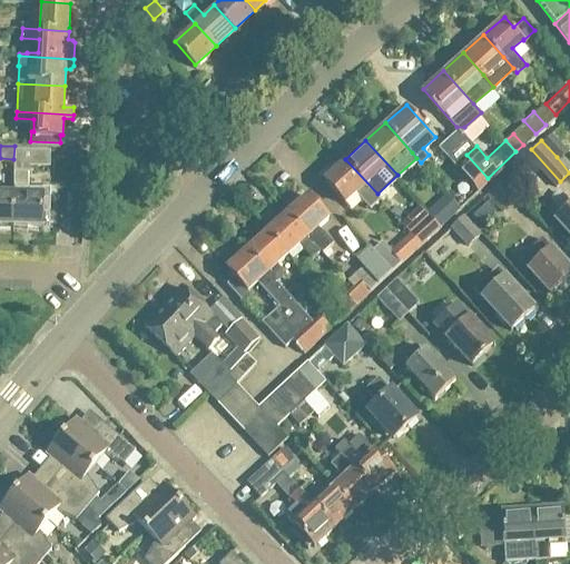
[(56,220),(58,184),(41,182),(41,191),(27,191),(28,169),(30,169),(30,164),(50,164),(50,147),(15,146),(13,159),(15,159),(15,169),(13,191),(12,221),(42,223),(42,220),(56,220)]
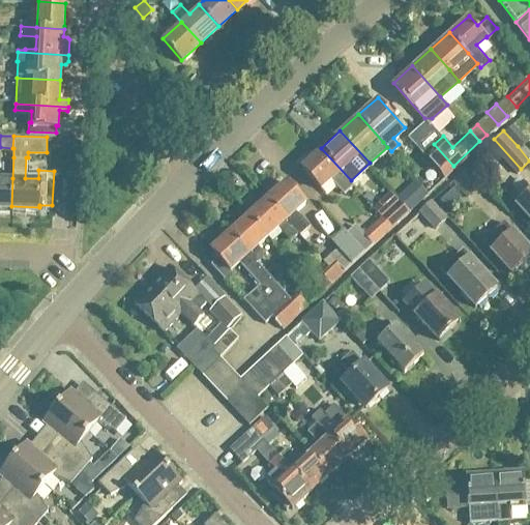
[(453,166),(434,144),(424,153),(444,174),(453,166)]
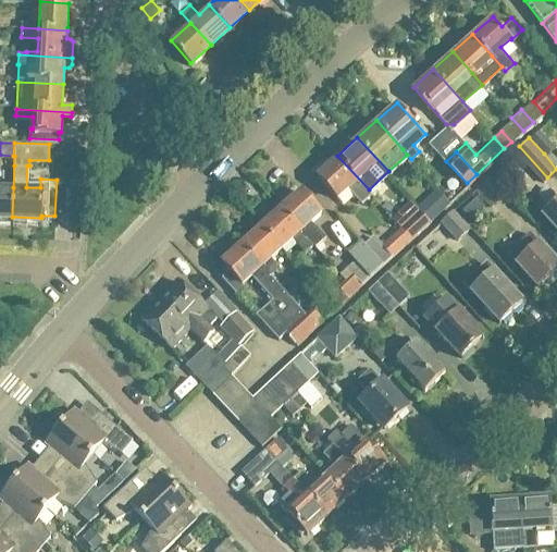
[(371,193),(369,189),(337,156),(318,173),(337,195),(348,185),(361,200),(371,193)]
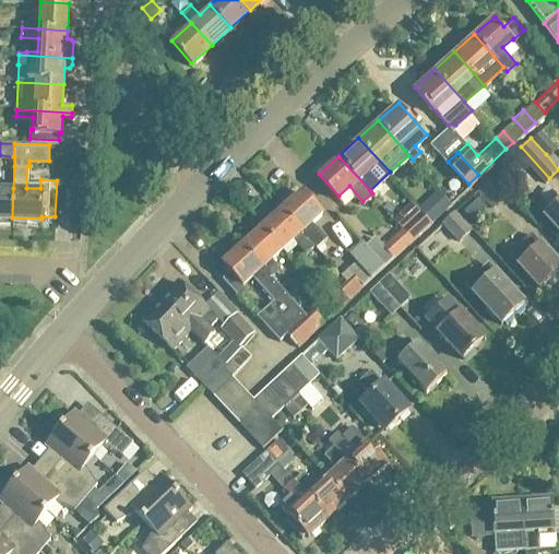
[(486,196),(494,204),(509,190),(492,173),(477,187),(482,191),(486,196)]
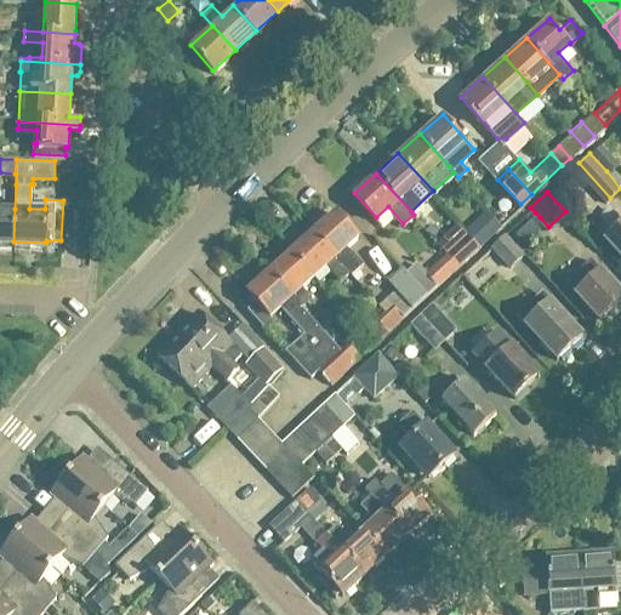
[(13,241),(15,209),(0,208),(0,245),(11,246),(11,241),(13,241)]
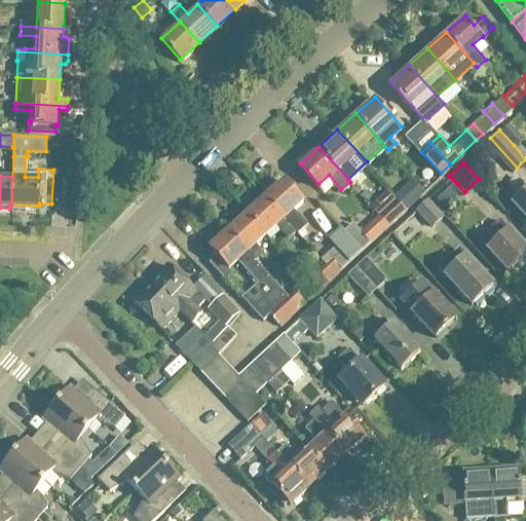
[(303,197),(285,177),(266,194),(297,228),(296,228),(298,230),(307,222),(293,207),(303,197)]
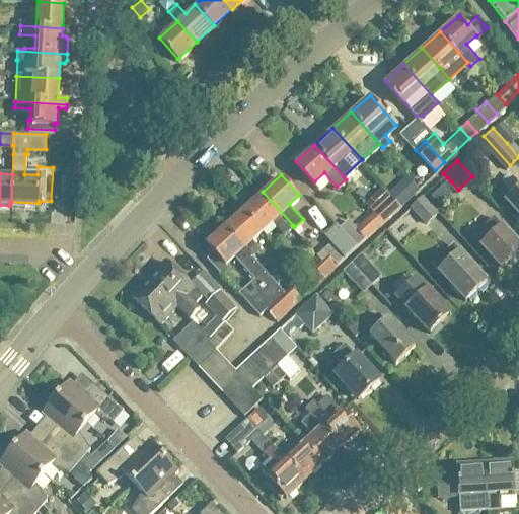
[(409,176),(390,193),(400,203),(419,187),(409,176)]
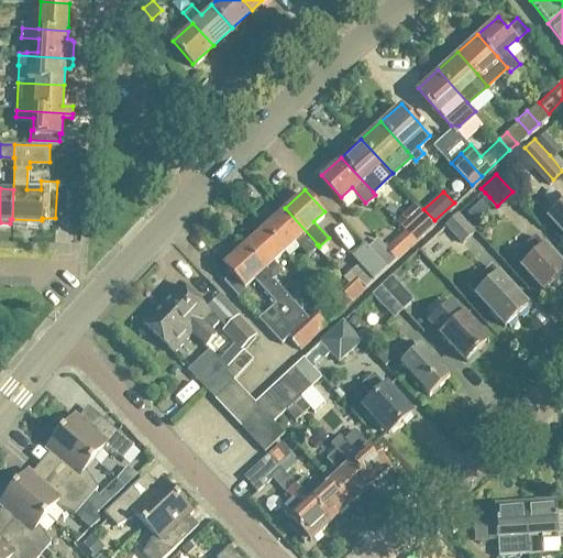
[(485,193),(466,210),(476,221),(489,209),(486,206),(489,204),(486,200),(489,197),(485,193)]
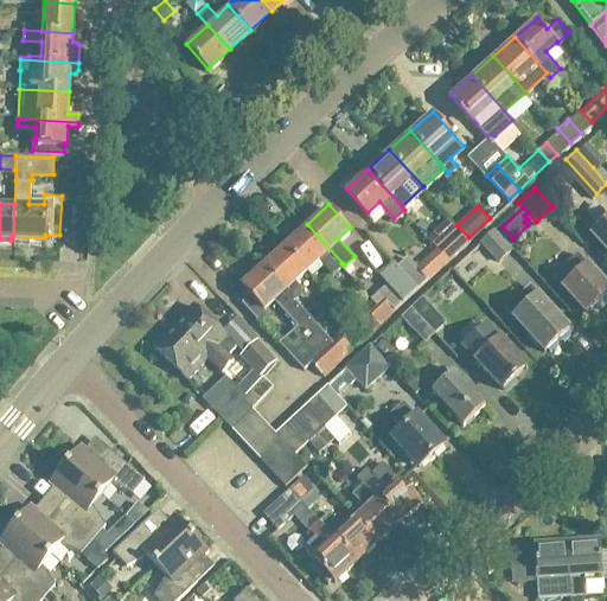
[(606,217),(592,231),(606,248),(606,217)]
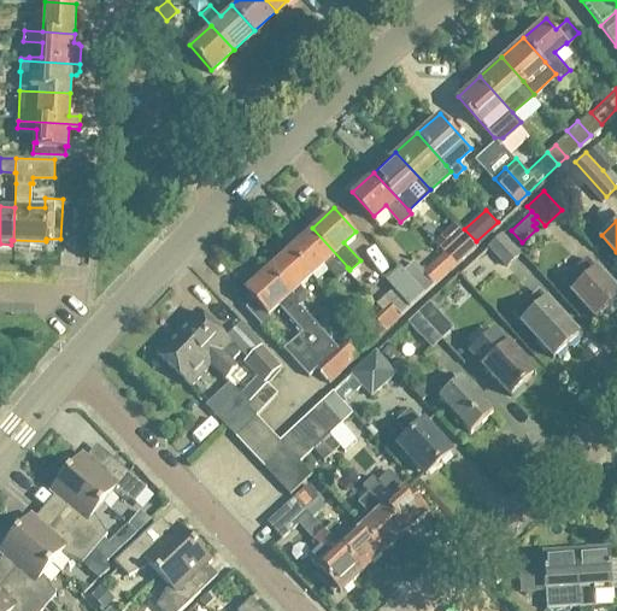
[(339,276),(347,268),(348,268),(312,228),(291,247),(312,271),(324,260),(339,276)]
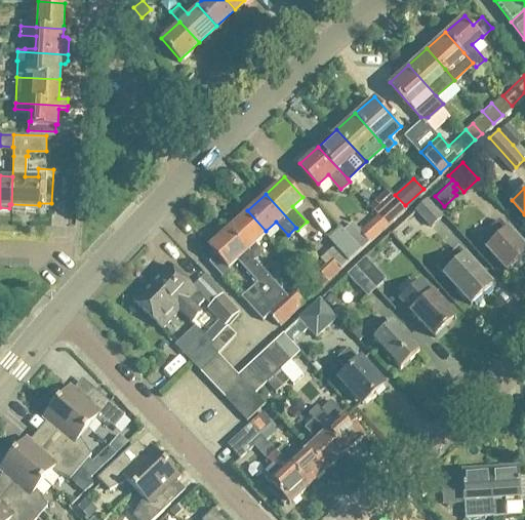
[(405,205),(395,195),(377,211),(377,212),(387,223),(393,216),(405,205)]
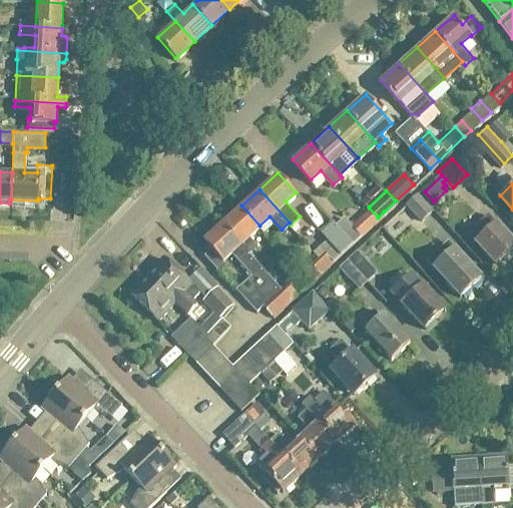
[(431,208),(416,191),(406,201),(421,217),(431,208)]
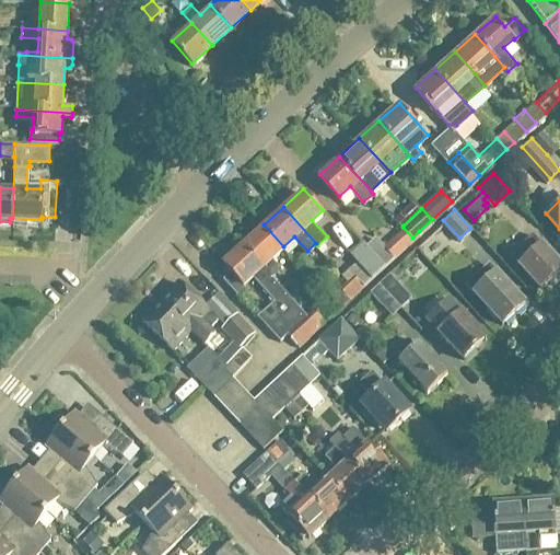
[(283,246),(264,224),(244,242),(272,274),(280,266),(272,256),(283,246)]
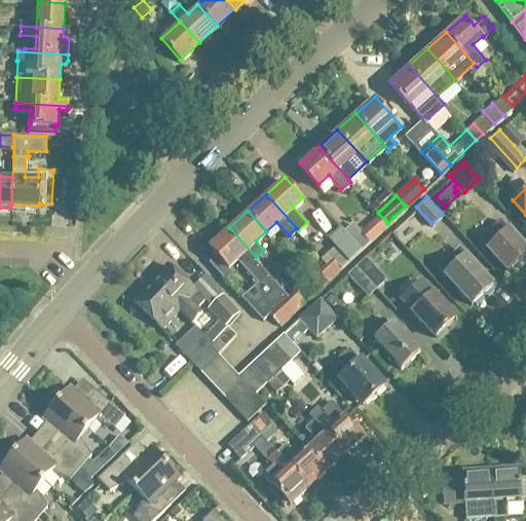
[(346,230),(362,248),(387,223),(378,213),(362,228),(352,219),(343,227),(346,230)]
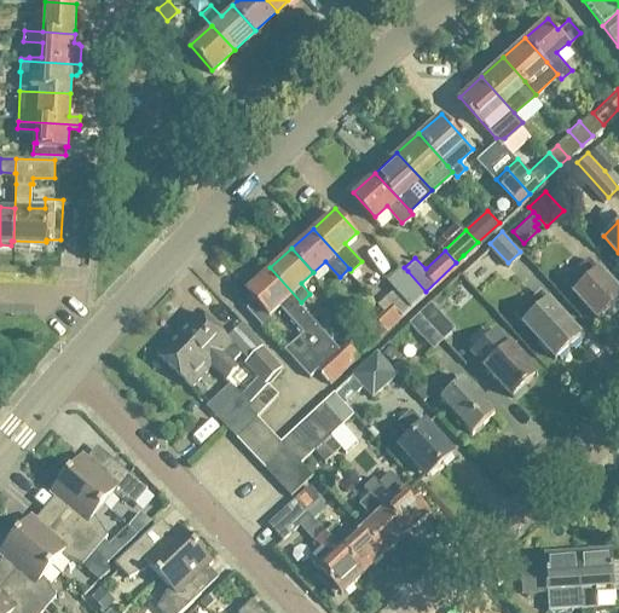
[(618,294),(618,289),(588,255),(563,278),(597,316),(618,294)]
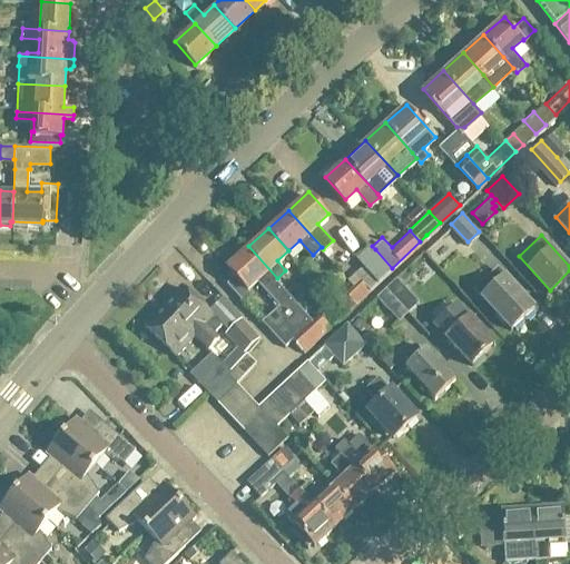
[(392,268),(375,249),(372,246),(370,243),(355,256),(377,280),(392,268)]
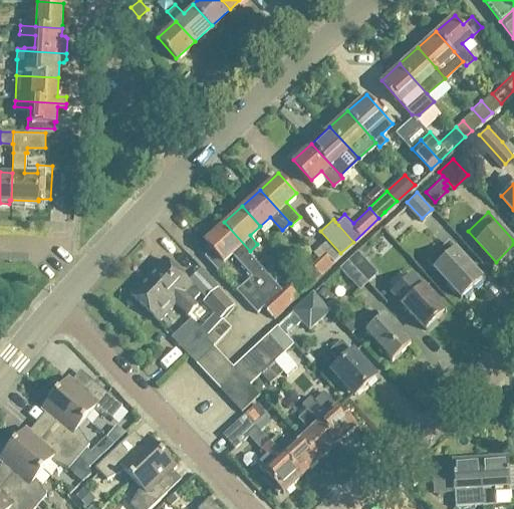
[(291,299),(281,287),(271,277),(249,252),(250,251),(224,222),(205,239),(223,259),(232,251),(252,274),(236,288),(256,310),(263,304),(274,315),(292,299),(291,299)]
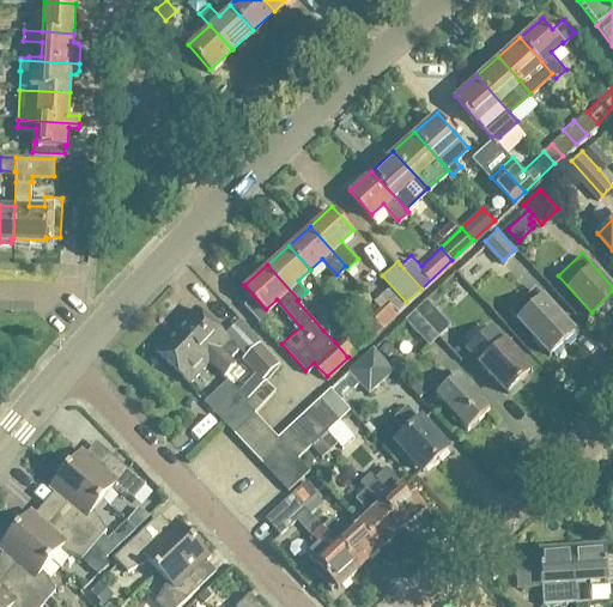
[(575,327),(544,293),(535,285),(511,308),(550,350),(575,327)]
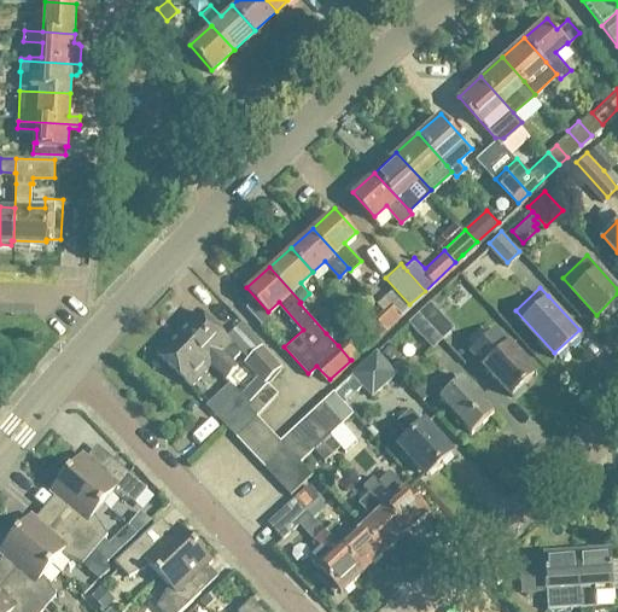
[(402,312),(391,299),(383,307),(394,319),(402,312)]
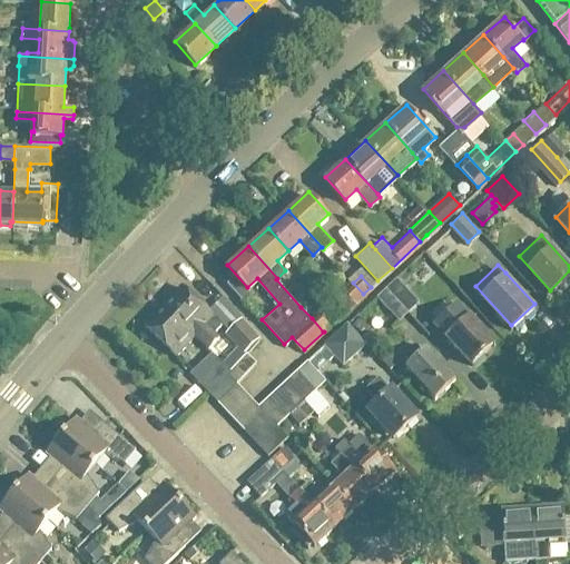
[(418,300),(395,276),(385,285),(409,309),(418,300)]
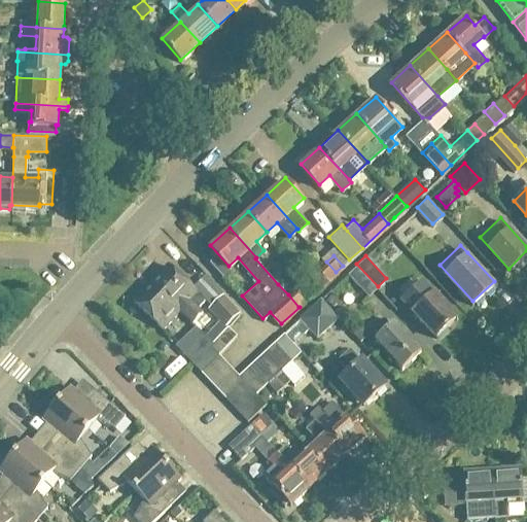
[(336,272),(326,262),(320,269),(329,278),(336,272)]
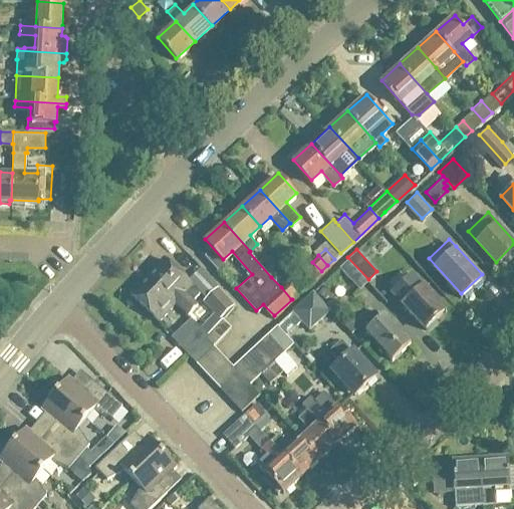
[(200,290),(164,256),(147,274),(175,301),(183,308),(200,290)]
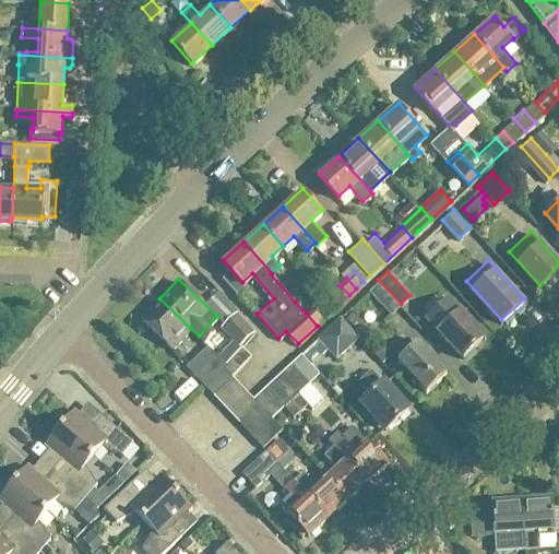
[(401,304),(378,280),(368,290),(391,313),(401,304)]
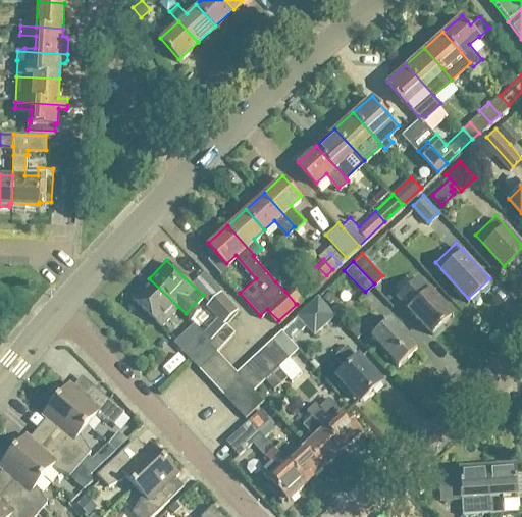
[(314,262),(305,271),(317,285),(326,275),(317,266),(314,262)]
